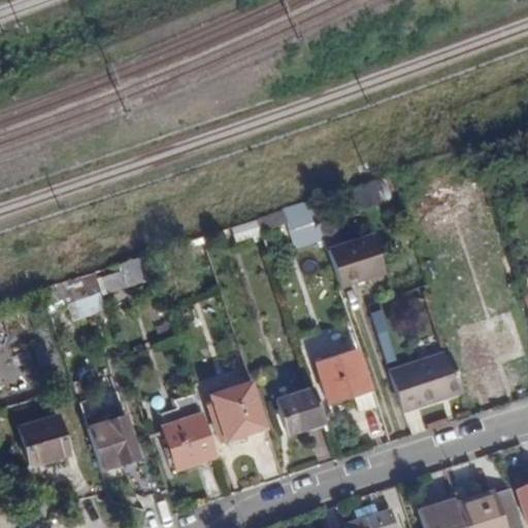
[(427,196),(417,199),(423,220),(476,203),(466,172),(424,185),(427,196)]
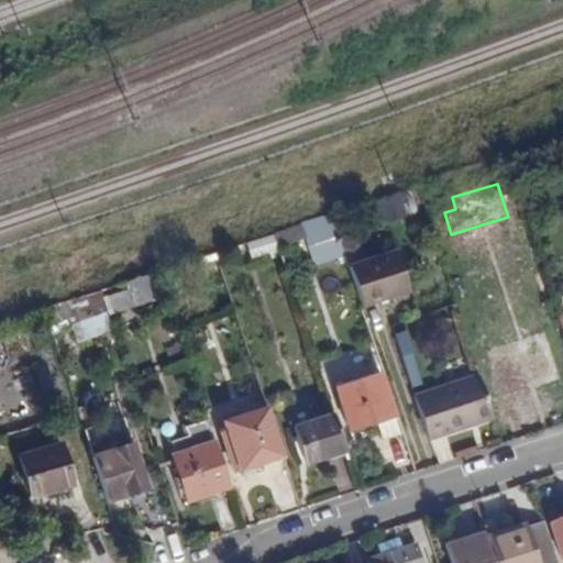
[(344,252),(331,212),(273,232),(278,247),(306,239),(313,262),(344,252)]
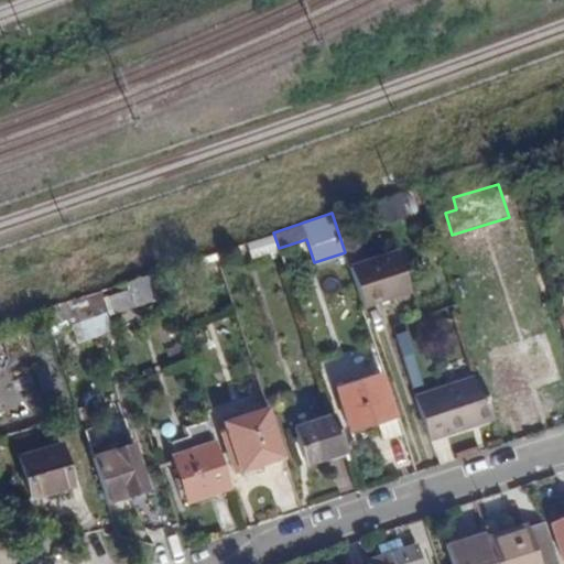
[(271,235),(247,243),(252,257),(277,249),(271,235)]
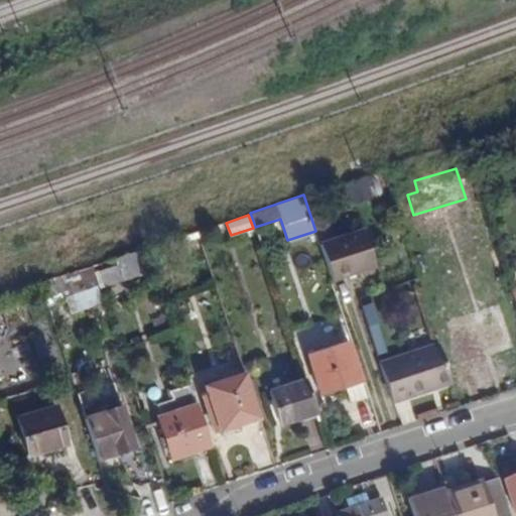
[(362,230),(319,243),(332,280),(374,266),(362,230)]
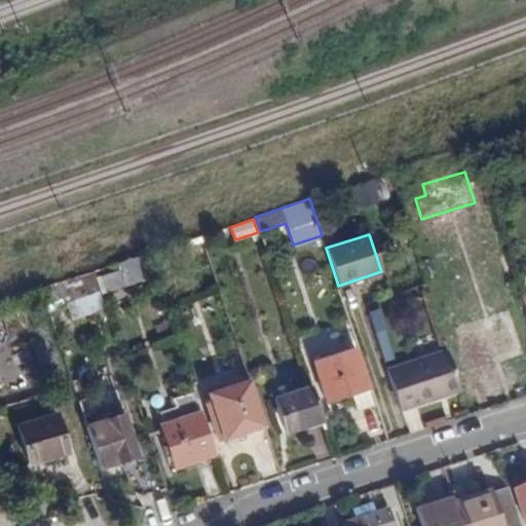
[(138,301),(160,294),(146,253),(118,262),(120,269),(101,276),(106,292),(132,284),(138,301)]
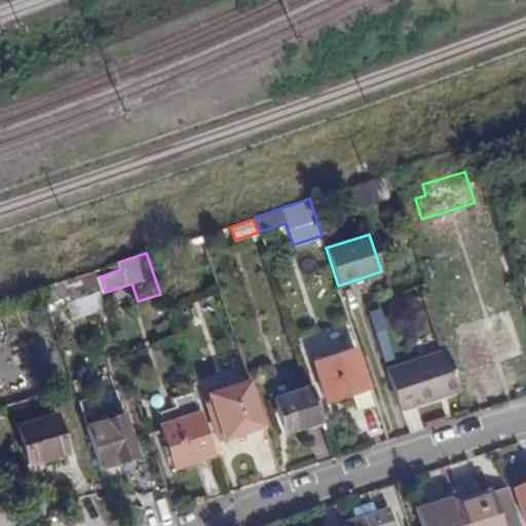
[(95,270),(39,289),(46,311),(67,304),(99,294),(102,293),(95,270)]
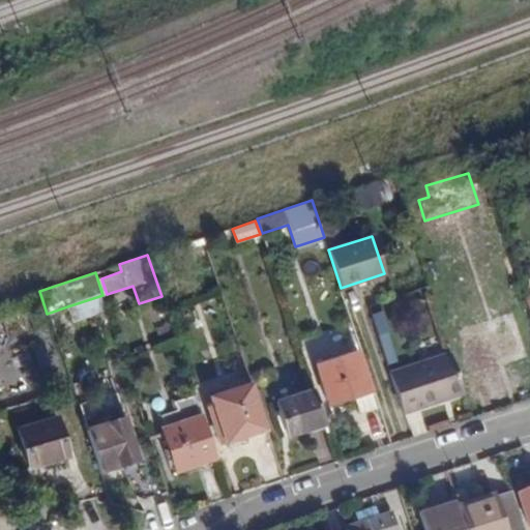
[(99,296),(67,306),(71,320),(104,310),(99,296)]
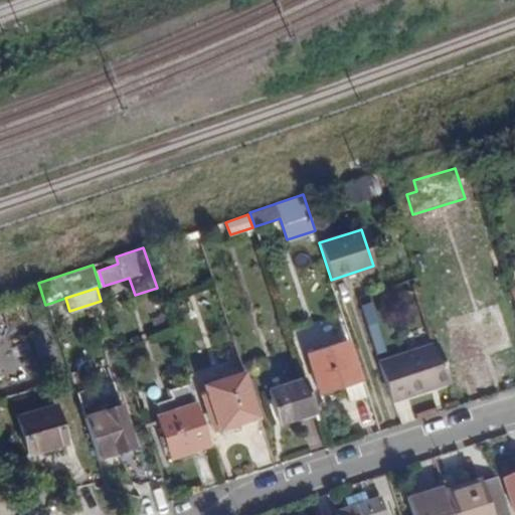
[(384,300),(370,305),(374,316),(387,311),(384,300)]
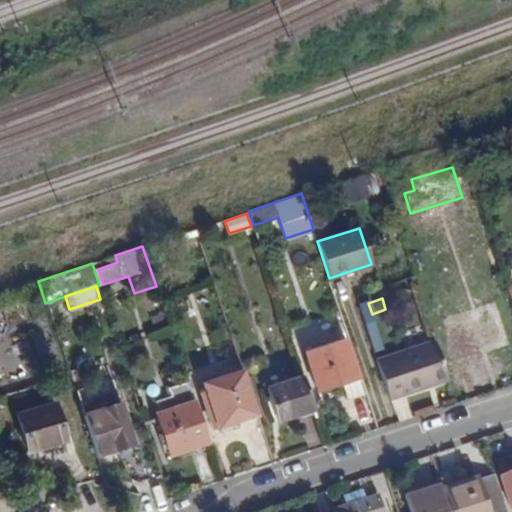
[(494,312),(490,301),(474,306),(478,317),(494,312)]
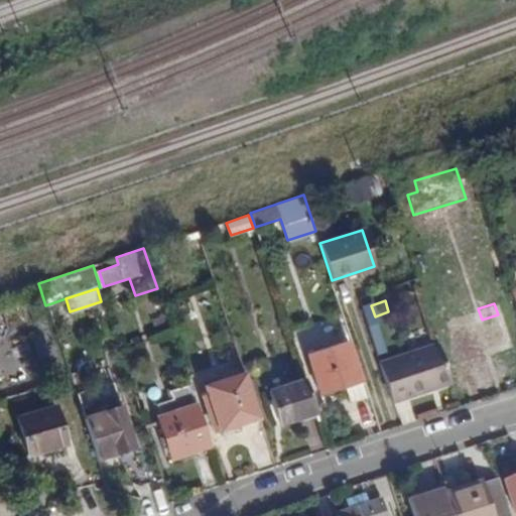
[(507,344),(498,314),(482,319),(455,328),(465,358),(507,344)]
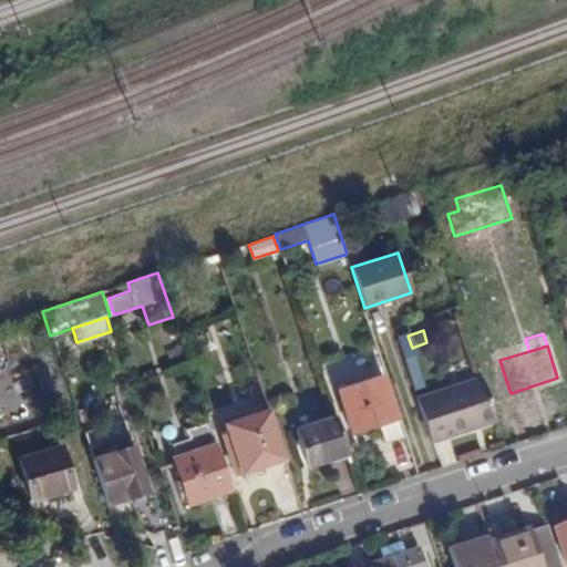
[(382,373),(336,388),(350,433),(377,424),(382,442),(402,435),(382,373)]
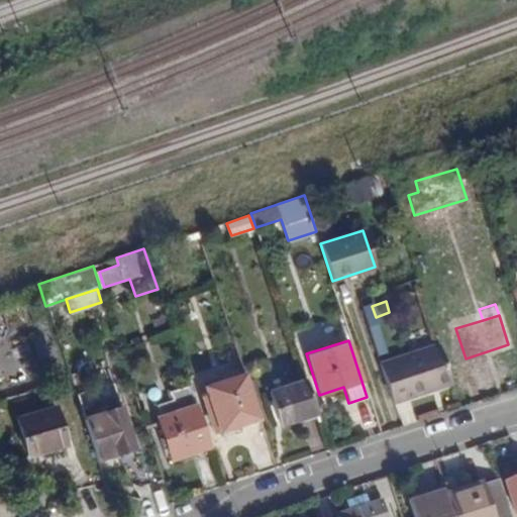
[(452,385),(439,343),(380,363),(394,403),(452,385)]
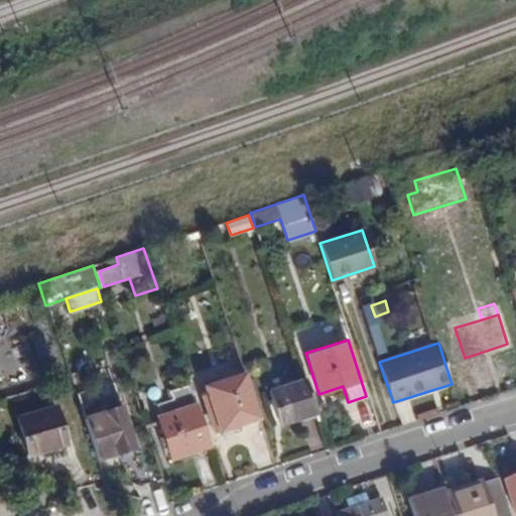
[(260,416),(248,382),(245,373),(204,387),(207,396),(219,430),(260,416)]
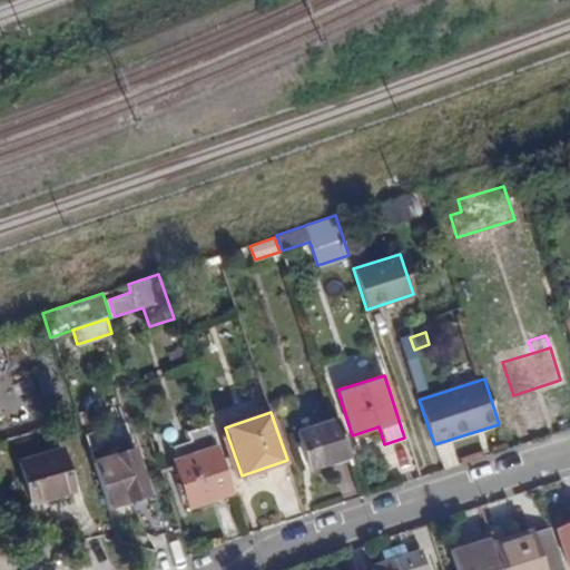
[(310,469),(350,455),(337,419),(297,432),(310,469)]
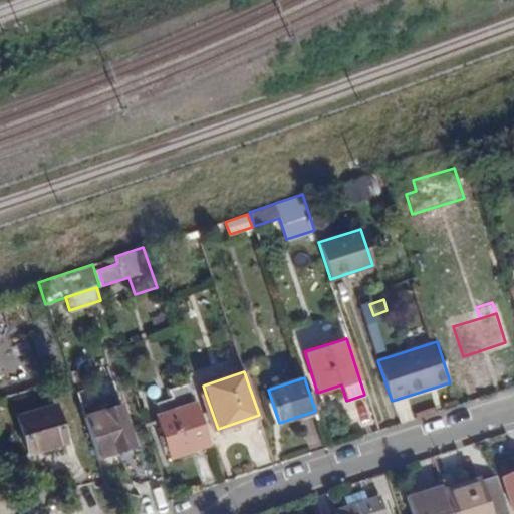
[(111,379),(74,392),(96,458),(134,446),(111,379)]
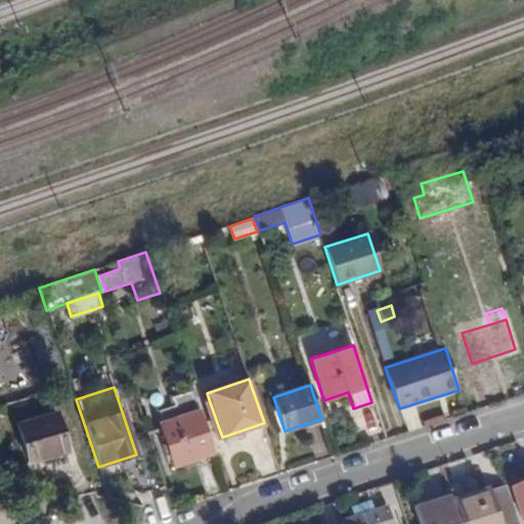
[(173,466),(214,452),(192,389),(169,396),(172,404),(155,410),(173,466)]
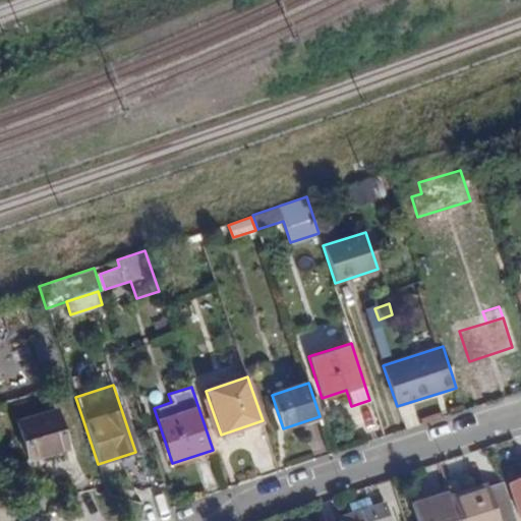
[(0,422),(37,411),(31,394),(0,403),(0,422)]
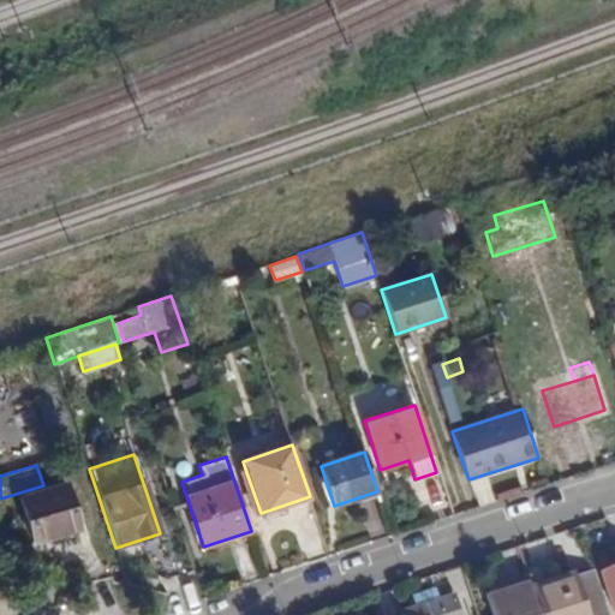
[(66,484),(21,499),(34,544),(81,530),(66,484)]
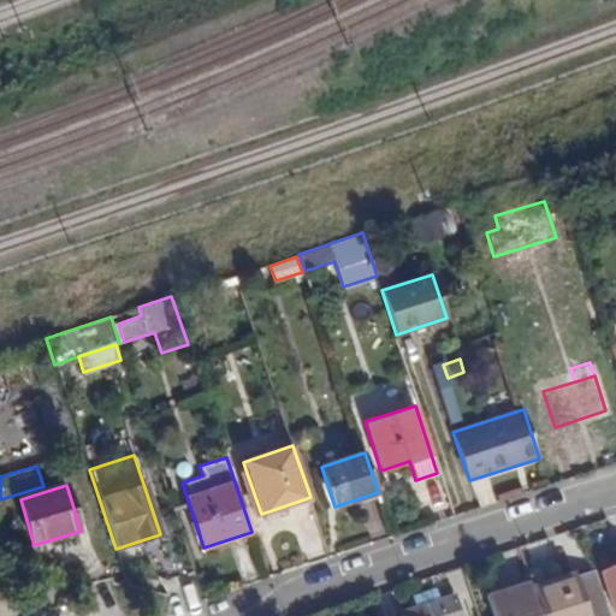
[(615,566),(602,572),(614,611),(615,610),(615,566)]
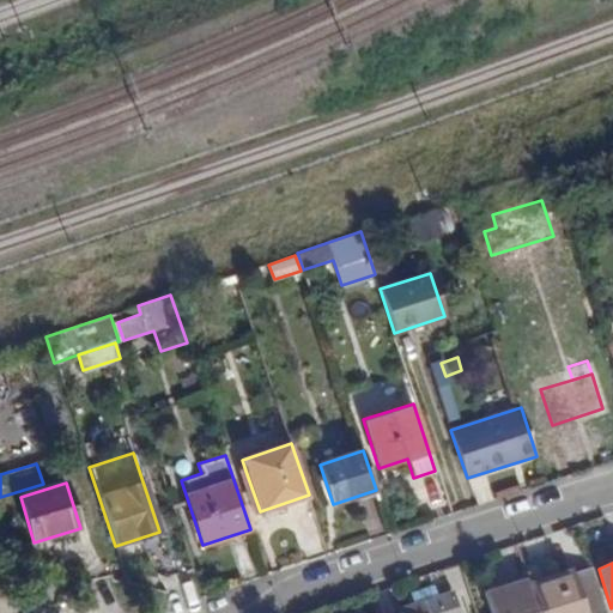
[(608,612),(593,565),(530,587),(539,612),(608,612)]
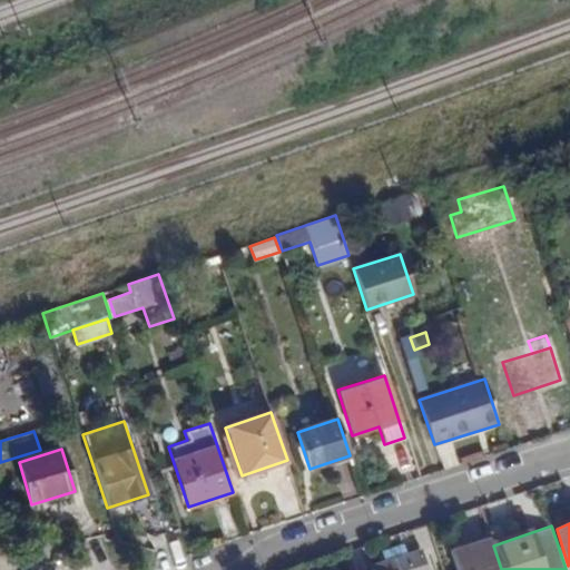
[(501,569),(493,546),(491,538),(451,551),(457,569),(501,569)]
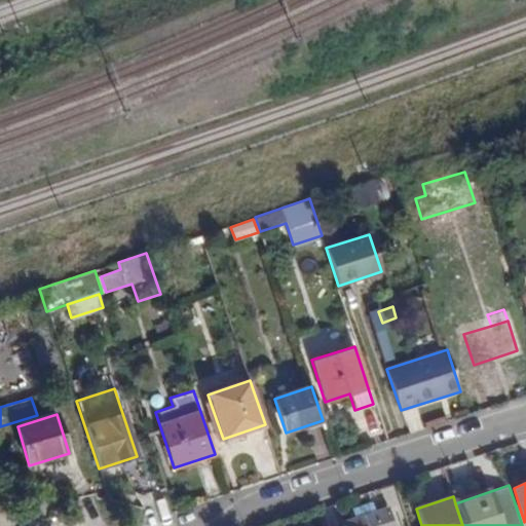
[(393,525),(388,508),(342,522),(343,525),(393,525)]
